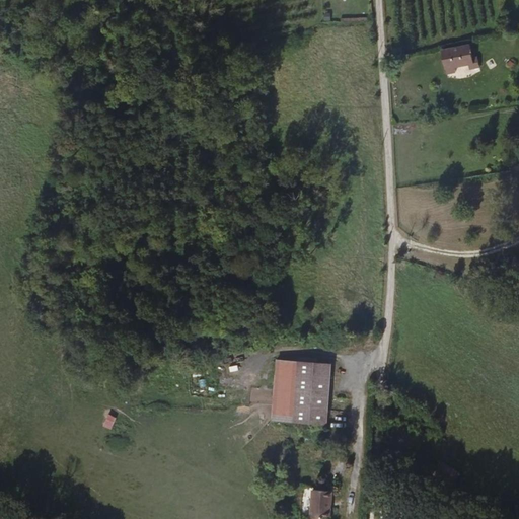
[(468,48),(441,55),(447,78),(456,75),(454,70),(469,67),(470,72),(479,69),(476,60),(472,61),(468,48)]
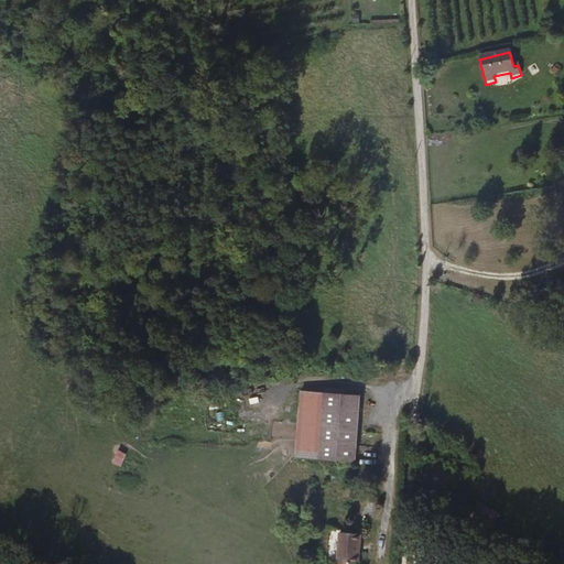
[(259,379),(239,381),(240,389),(259,387),(259,379)]
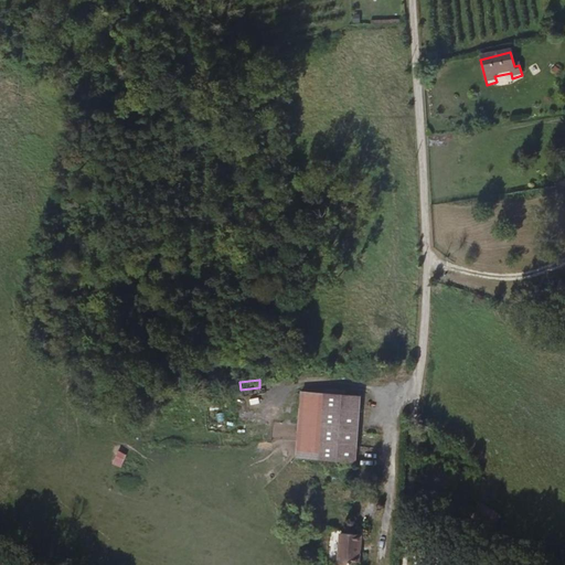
[(362,396),(301,392),(296,458),(356,462),(362,396)]
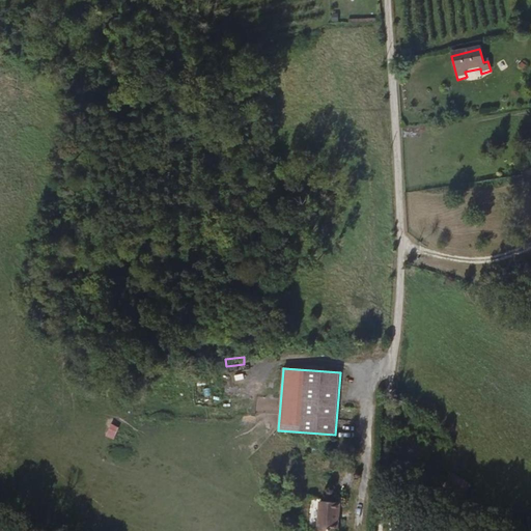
[(113,439),(119,427),(111,422),(105,434),(113,439)]
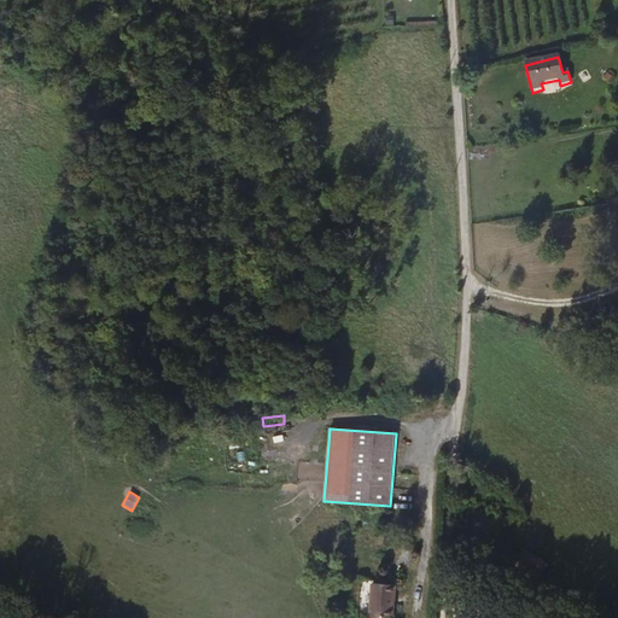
[(528,552),(525,555),(537,564),(532,571),(540,576),(547,565),(528,552)]
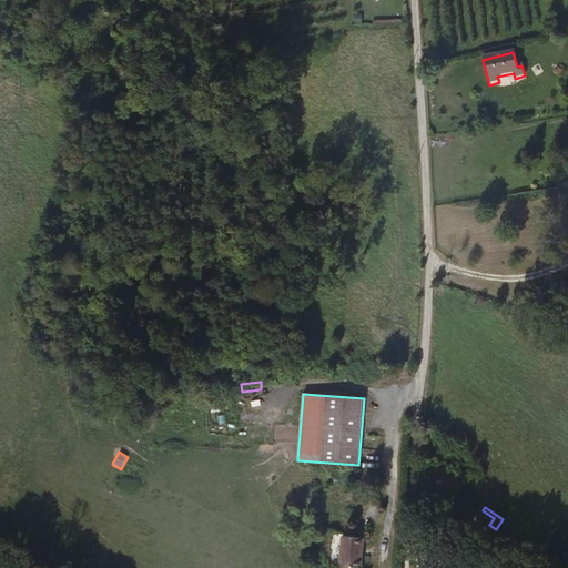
[(344,537),(341,566),(358,567),(361,567),(365,539),(344,537)]
